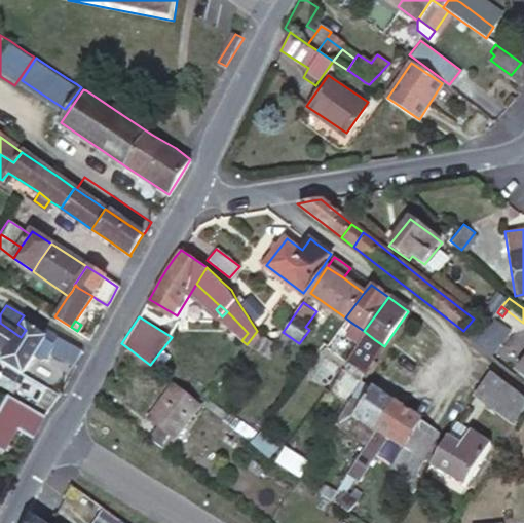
[(342,333),(357,343),(358,340),(364,332),(364,331),(350,322),(342,333)]
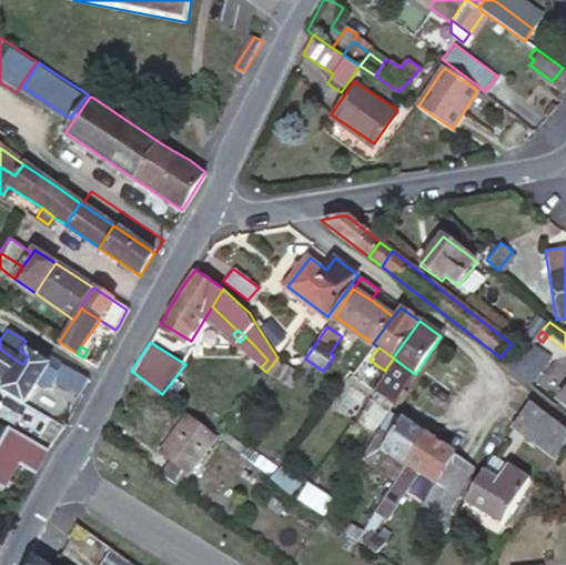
[(22,364),(0,349),(0,380),(8,385),(22,364)]
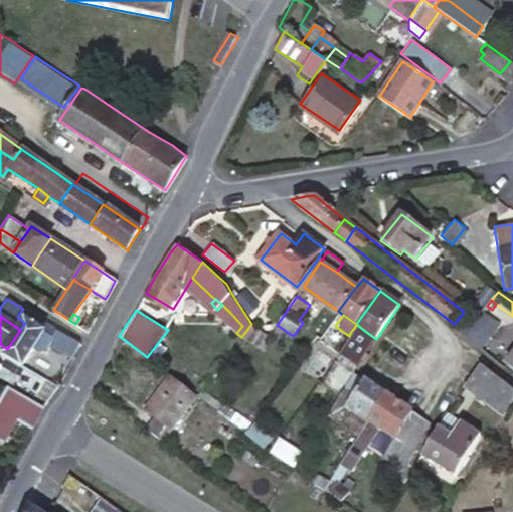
[(467,317),(456,332),(471,343),(479,349),(493,331),(478,319),(475,323),(467,317)]
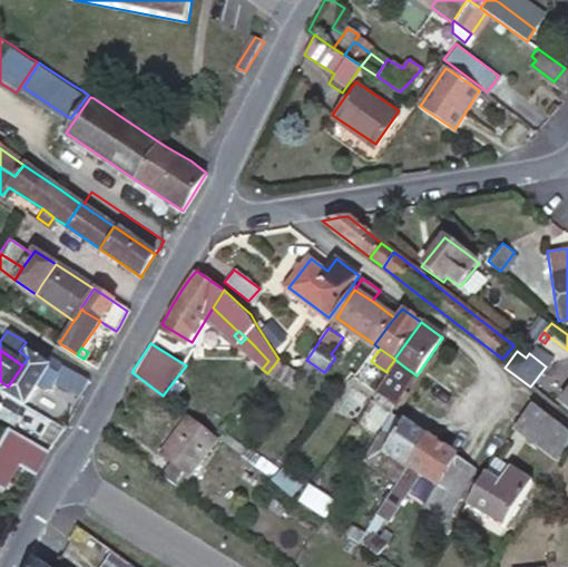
[(28,358),(22,365),(8,387),(5,393),(25,404),(47,370),(28,358)]
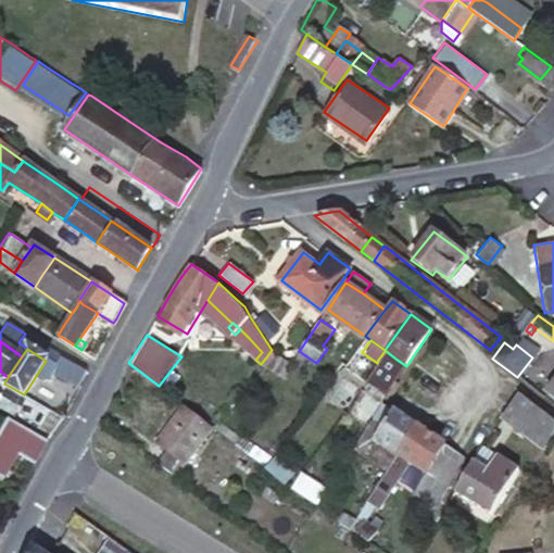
[(290,363),(272,350),(261,364),(282,376),(290,363)]
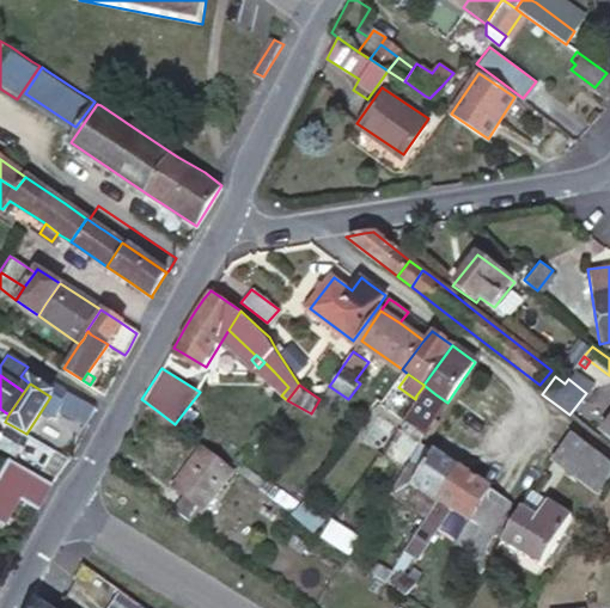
[(416,395),(415,399),(426,407),(435,394),(424,385),(424,386),(416,395)]
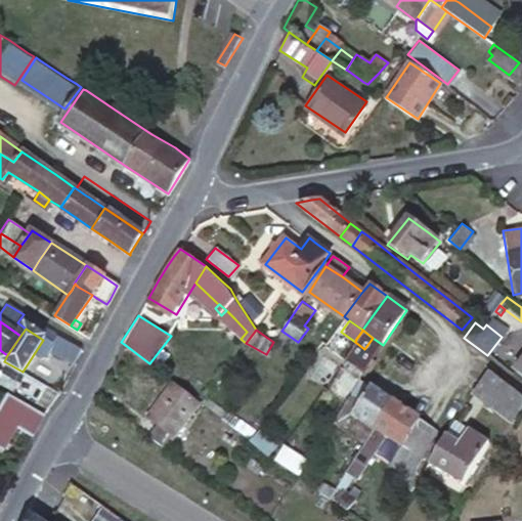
[(78,357),(82,349),(74,345),(68,341),(56,334),(50,345),(76,361),(78,357)]
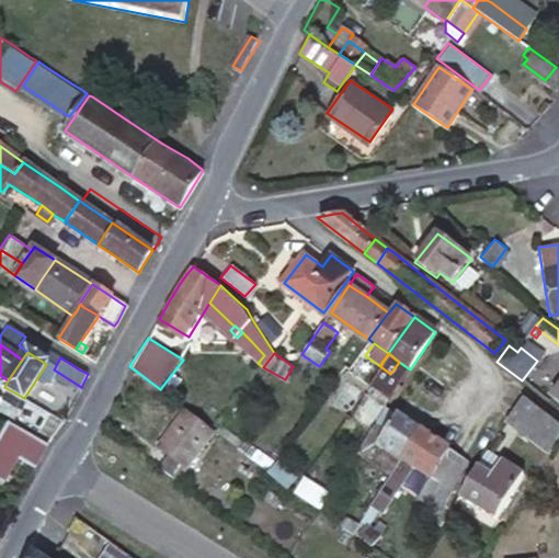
[(330,405),(352,419),(366,394),(345,382),(330,405)]
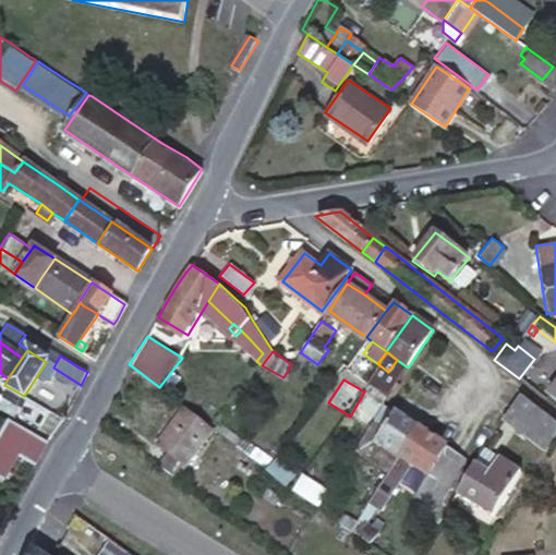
[(0,414),(9,420),(15,410),(24,396),(4,385),(0,382),(0,414)]
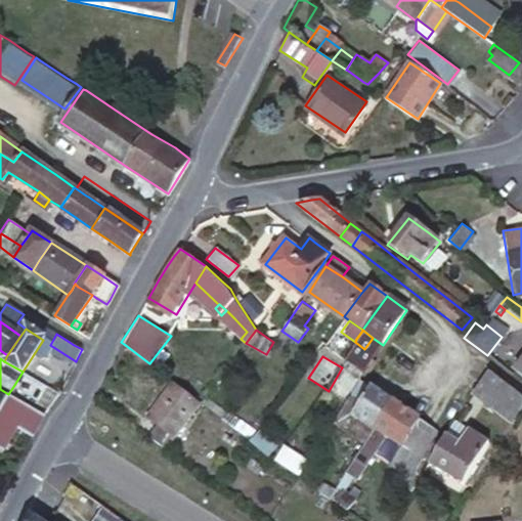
[(342,367),(329,391),(344,401),(358,379),(348,373),(342,367)]
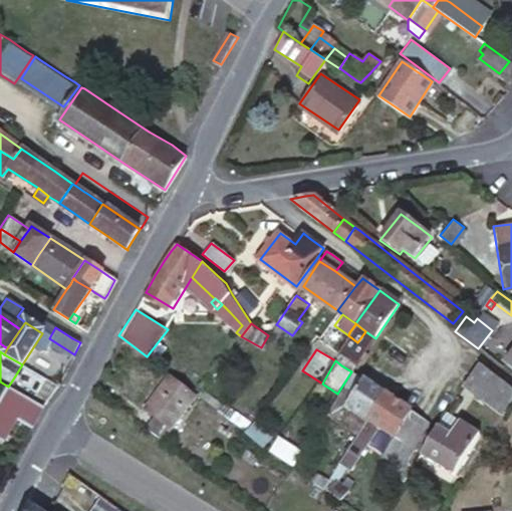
[(479,362),(464,387),(499,414),(511,396),(511,390),(504,384),(479,362)]
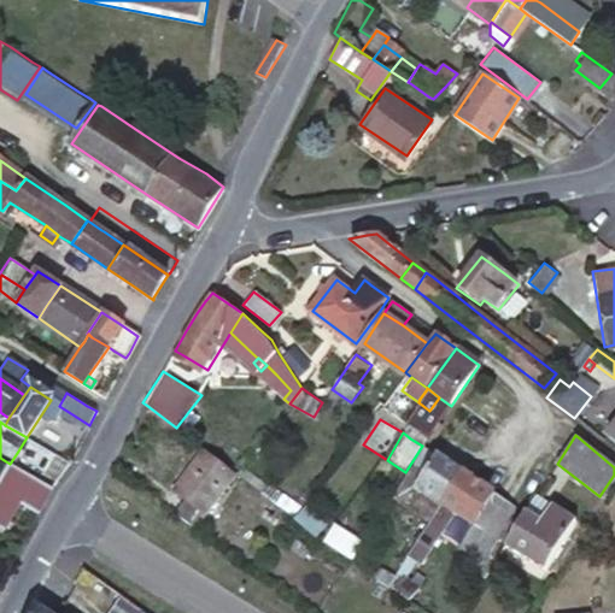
[(44,447),(27,437),(17,453),(41,467),(51,451),(44,447)]
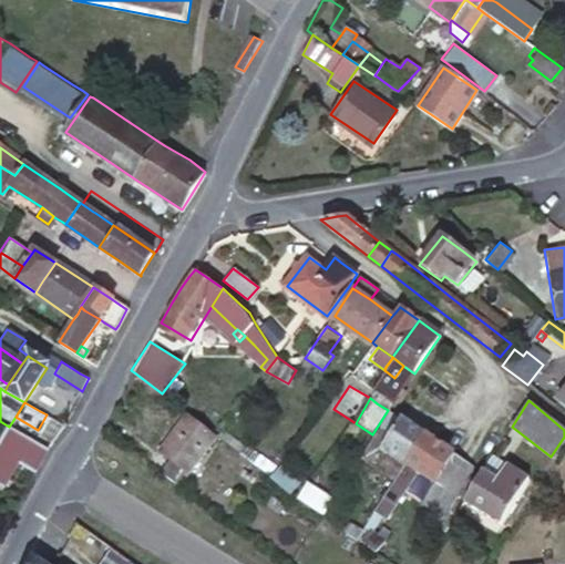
[(172,457),(189,470),(213,437),(192,420),(167,453),(172,457)]
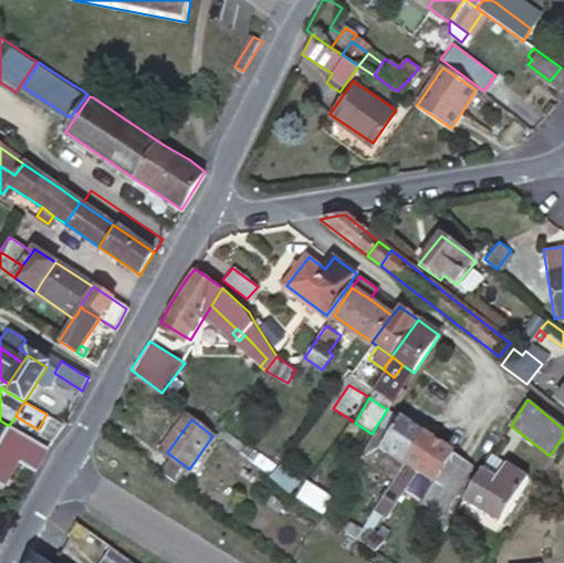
[(393,480),(407,459),(425,433),(403,419),(397,427),(389,438),(380,433),(363,460),(393,480)]
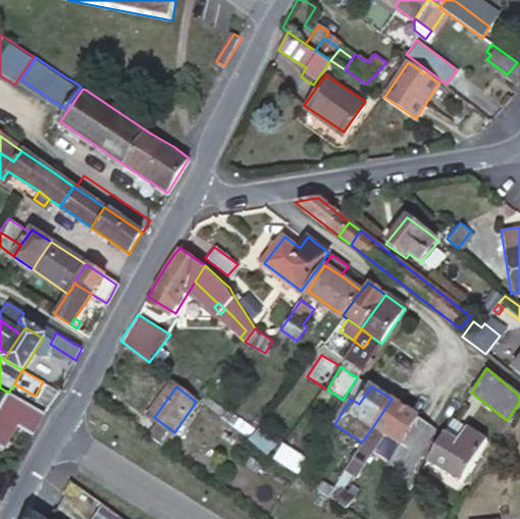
[(357,387),(351,399),(359,404),(366,394),(357,387)]
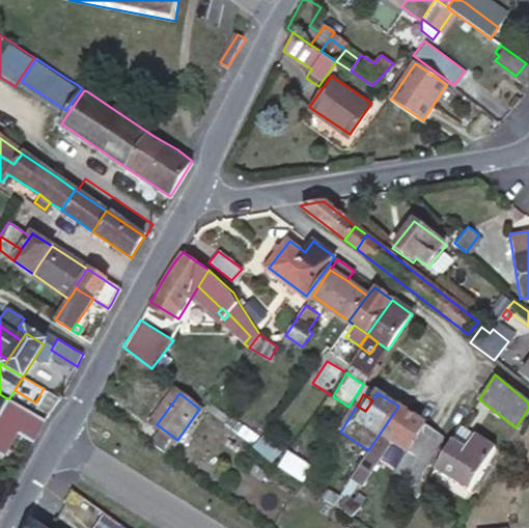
[(8,399),(0,413),(0,454),(2,456),(16,434),(32,442),(45,419),(8,399)]
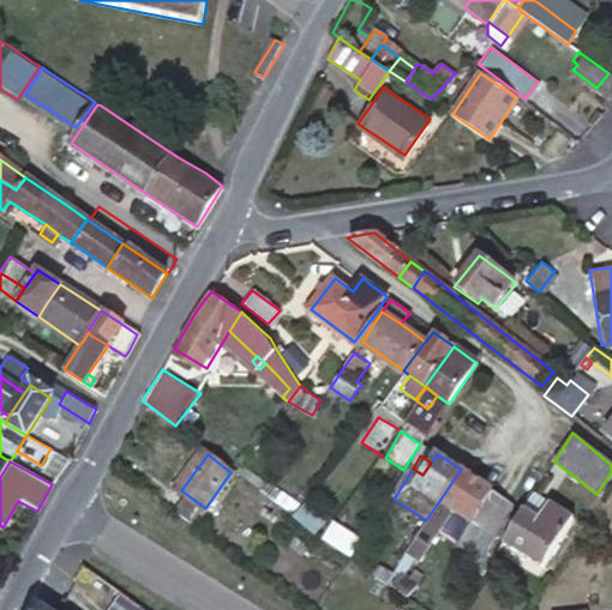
[(496,532),(505,538),(525,508),(461,469),(442,497),(455,506),(474,519),(456,545),(478,560),(496,532)]
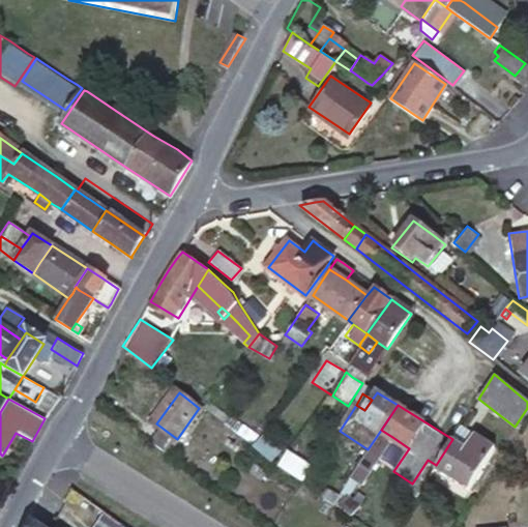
[(474,435),(461,426),(452,439),(464,449),(474,435)]
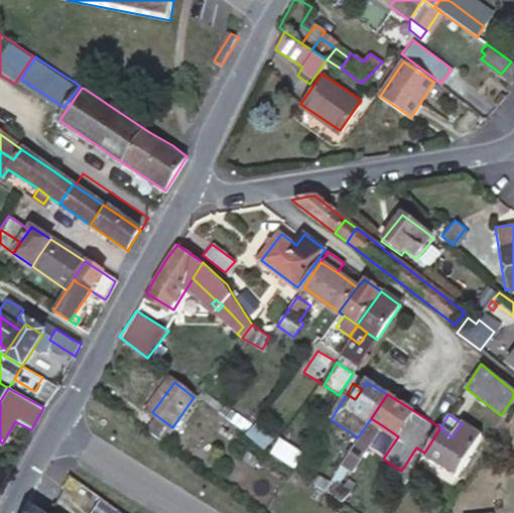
[(146,428),(162,439),(172,427),(156,415),(146,428)]
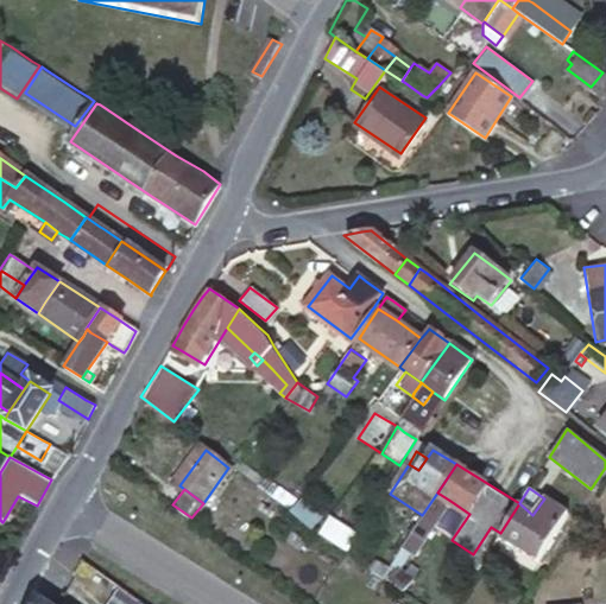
[(430,528),(450,501),(437,493),(422,515),(412,529),(424,536),(430,528)]
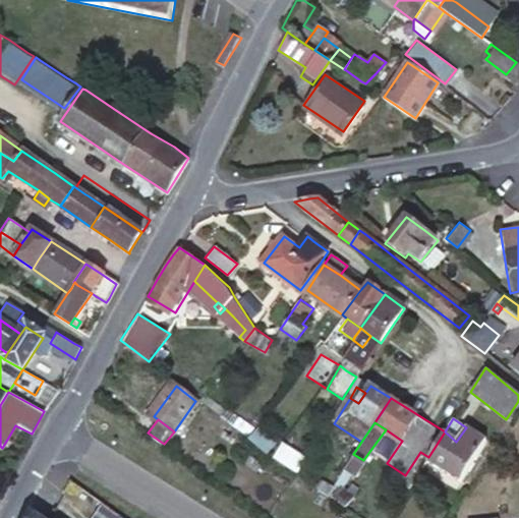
[(486,442),(466,427),(456,442),(445,432),(428,457),(461,478),(486,442)]
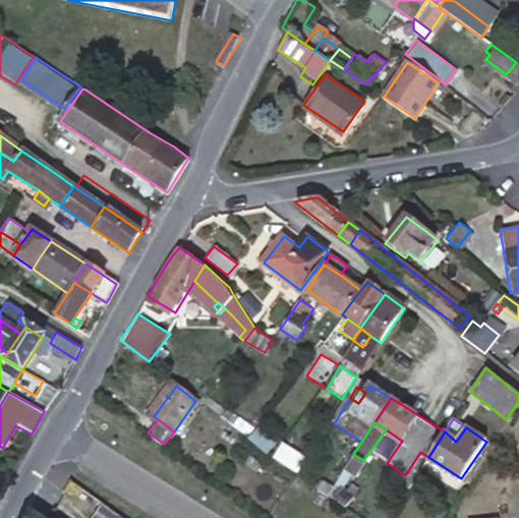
[(332,485),(327,494),(332,497),(339,485),(345,488),(350,480),(363,460),(353,454),(347,463),(332,485)]
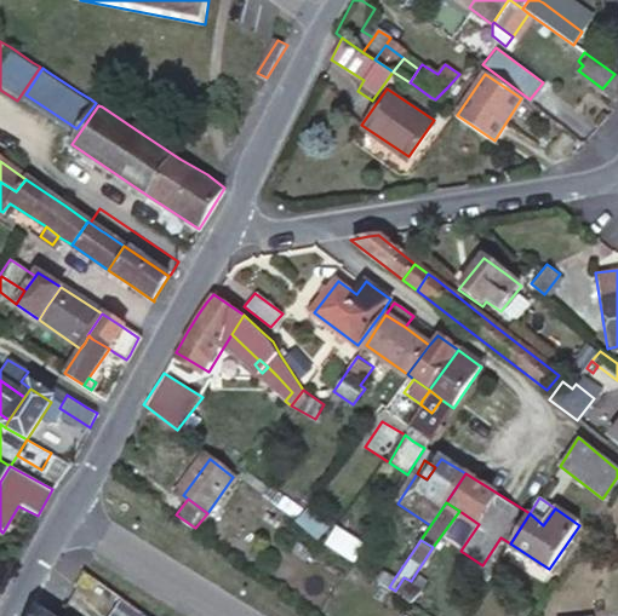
[(384,570),(377,580),(384,583),(389,587),(395,577),(384,570)]
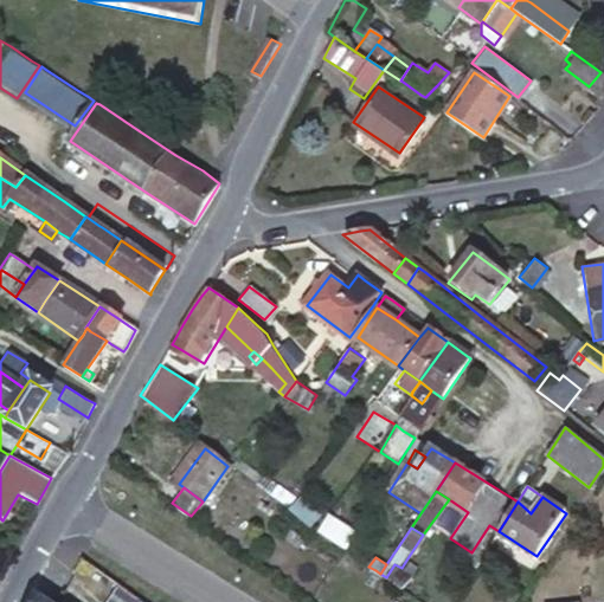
[(394,564),(386,577),(402,589),(410,575),(402,568),(394,564)]
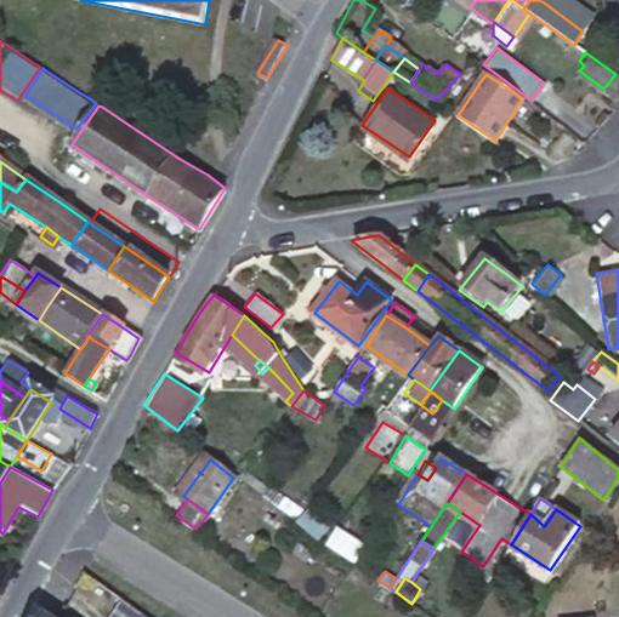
[(28,616),(49,616),(34,606),(28,616)]
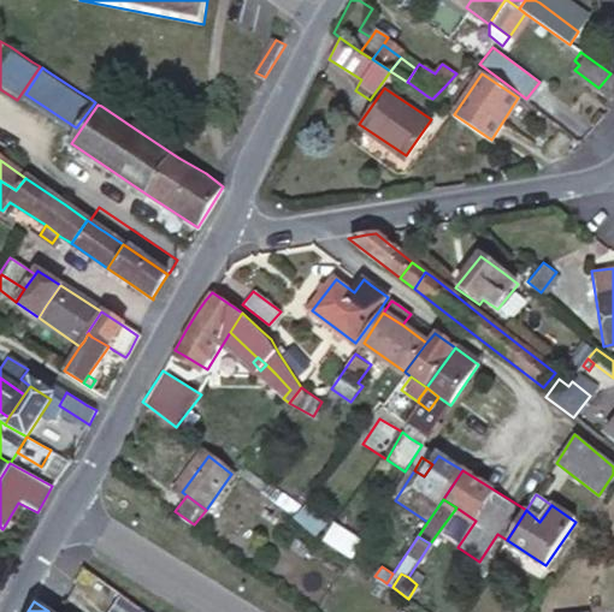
[(148,611),(134,601),(125,611),(148,611)]
